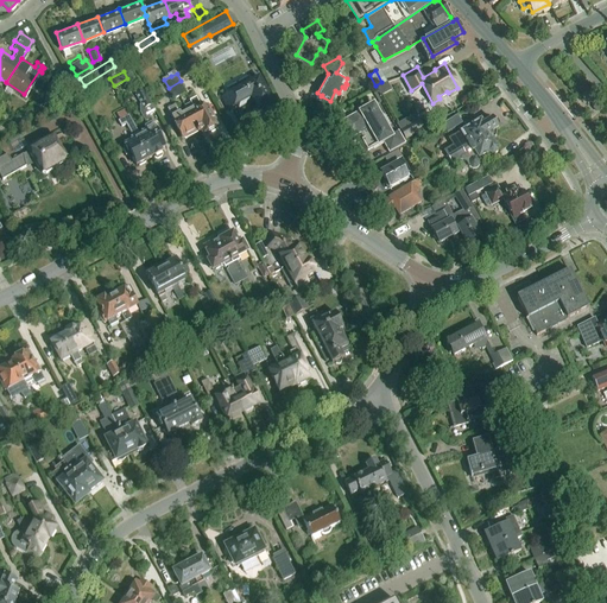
[(250,80),(247,76),(235,82),(236,86),(221,94),(228,106),(235,101),(238,105),(252,96),(258,107),(271,100),(258,75),(250,80)]
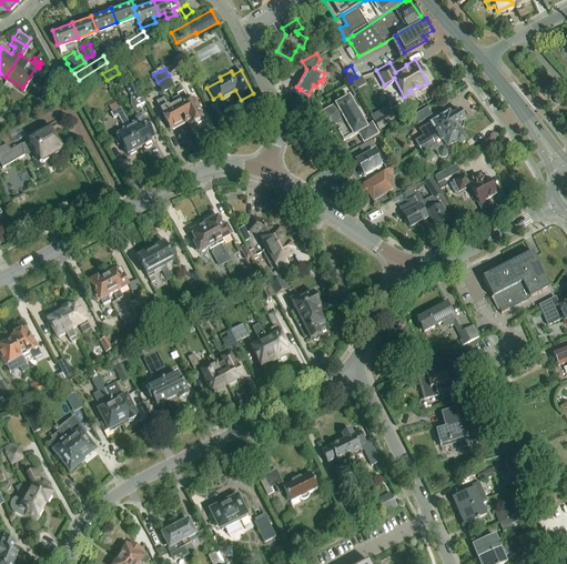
[(356,77),(351,80),(350,80),(353,88),(366,81),(362,73),(356,77)]
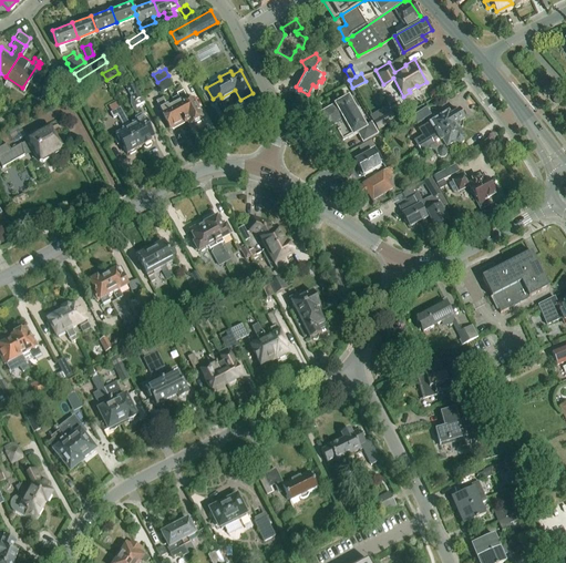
[(168,75),(157,82),(161,89),(173,83),(168,75)]
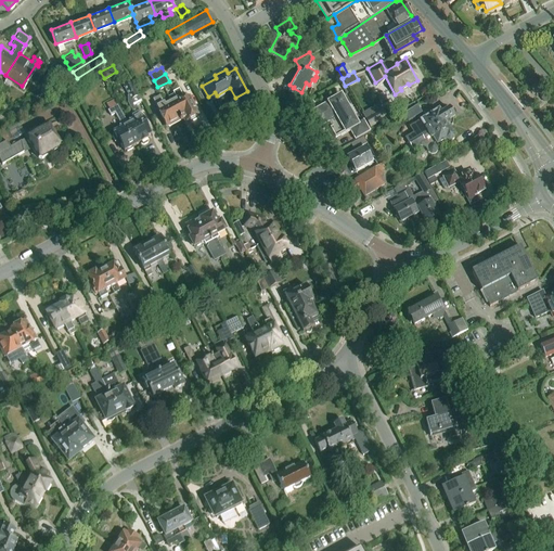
[(134,117),(128,120),(127,122),(138,140),(140,139),(141,141),(143,141),(146,140),(147,137),(146,136),(147,135),(145,132),(150,129),(134,102),(141,98),(131,79),(129,80),(124,84),(128,90),(128,100),(134,114),(133,114),(134,117)]
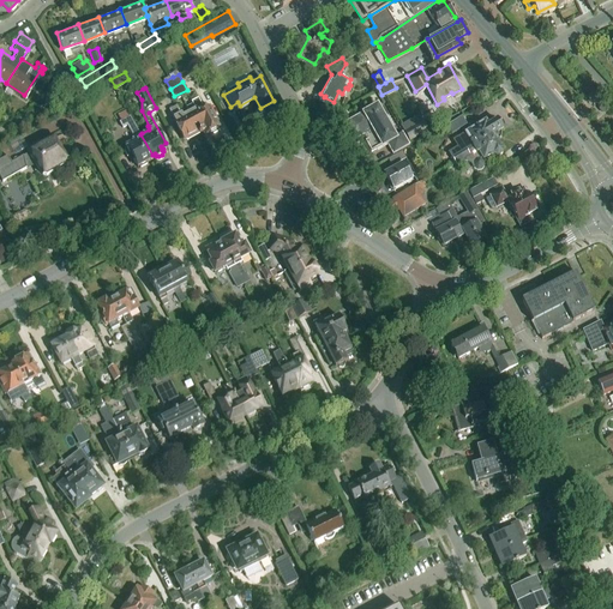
[(186,103),(187,107),(199,128),(205,126),(206,130),(217,124),(210,113),(212,112),(208,102),(203,106),(197,95),(192,98),(193,100),(186,103)]
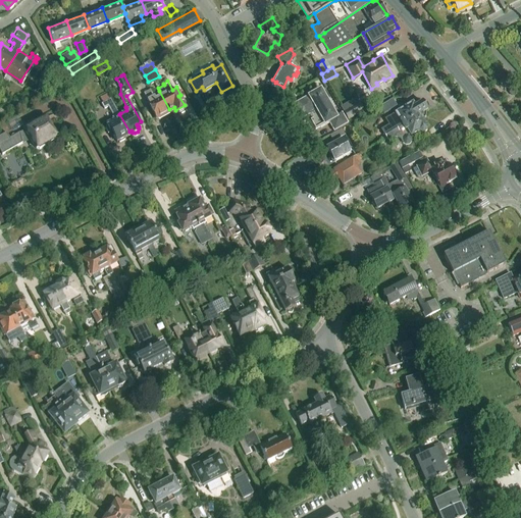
[(157,113),(158,115),(169,109),(159,91),(153,94),(150,87),(143,90),(149,101),(147,101),(154,114),(157,113)]
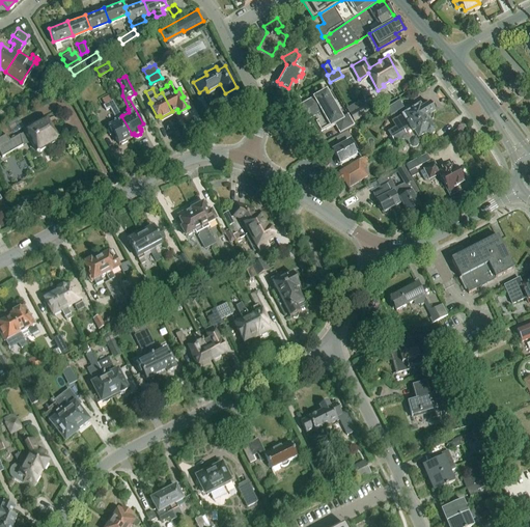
[(309,110),(311,109),(314,114),(316,118),(314,119),(319,129),(333,120),(334,122),(338,131),(353,122),(346,112),(339,115),(325,89),(304,101),(309,110)]
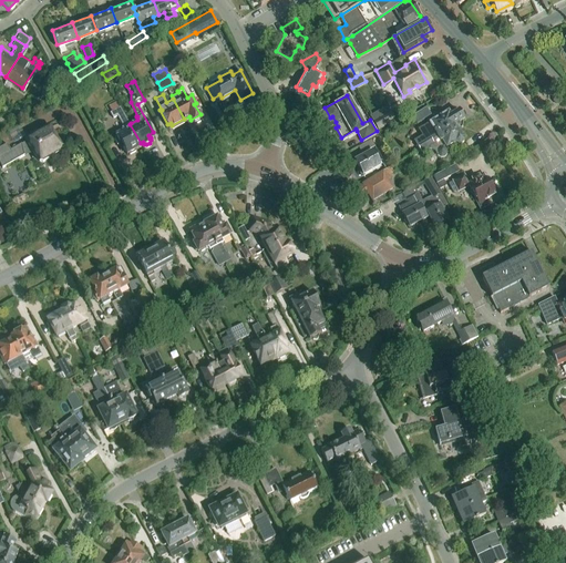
[(116,99),(109,103),(111,109),(119,104),(116,99)]
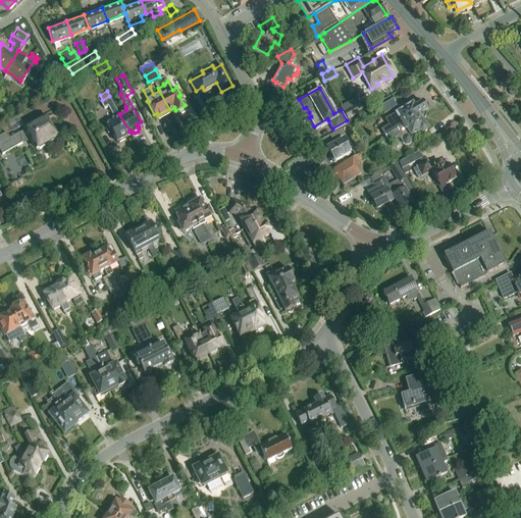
[(123,137),(123,135),(129,132),(119,114),(120,113),(110,96),(109,96),(102,100),(101,101),(104,105),(108,103),(113,112),(114,111),(115,113),(112,115),(113,117),(106,121),(107,123),(104,124),(108,131),(110,130),(115,139),(117,138),(118,139),(123,137)]
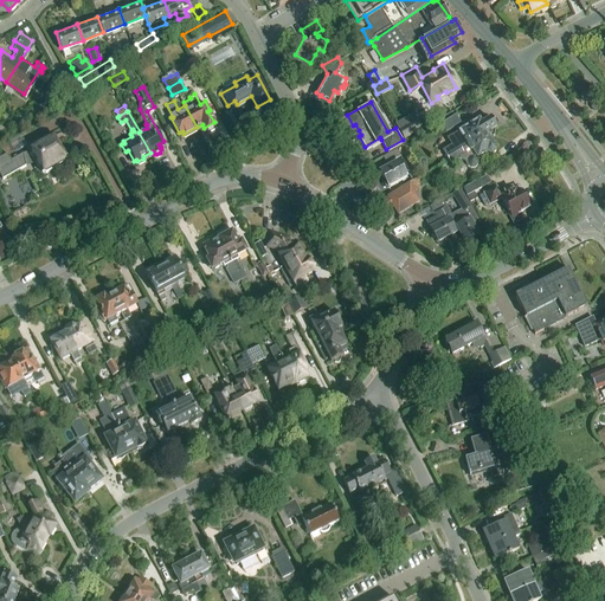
[(405,136),(412,131),(407,123),(413,120),(409,111),(394,120),(405,136)]
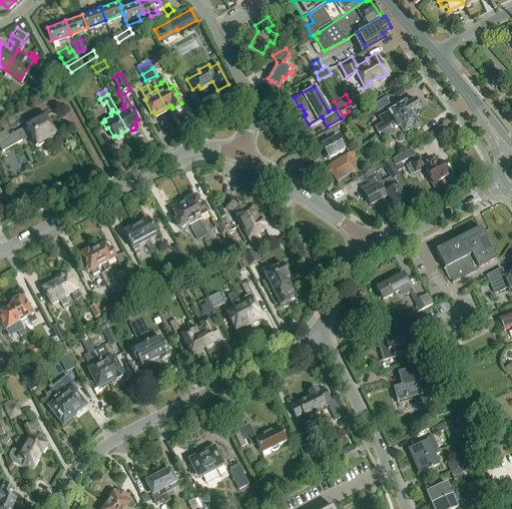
[(372,103),(375,109),(388,101),(385,95),(372,103)]
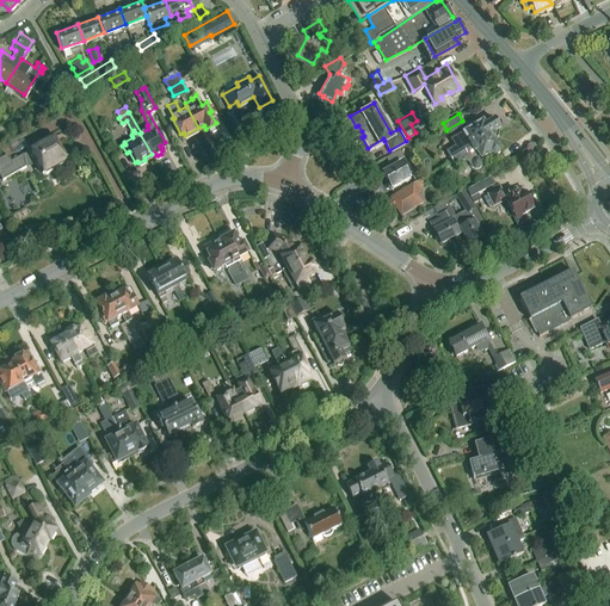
[(460,141),(445,149),(449,155),(488,133),(487,131),(487,129),(490,129),(491,129),(492,129),(492,130),(493,129),(499,125),(498,124),(500,122),(499,118),(497,116),(494,117),(493,115),(484,121),(481,117),(474,122),(472,121),(468,123),(467,125),(460,130),(466,138),(460,141)]
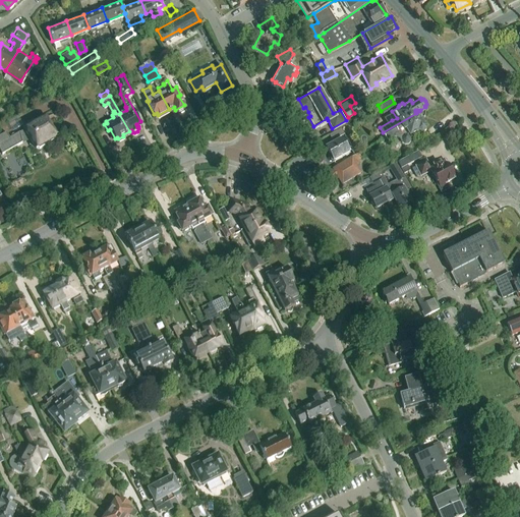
[(383,132),(379,135),(381,139),(387,136),(388,137),(395,133),(398,135),(401,138),(404,140),(408,140),(411,136),(409,133),(416,128),(420,129),(423,128),(425,126),(424,122),(419,114),(420,110),(419,111),(419,110),(418,110),(417,110),(415,110),(415,112),(416,113),(383,132)]
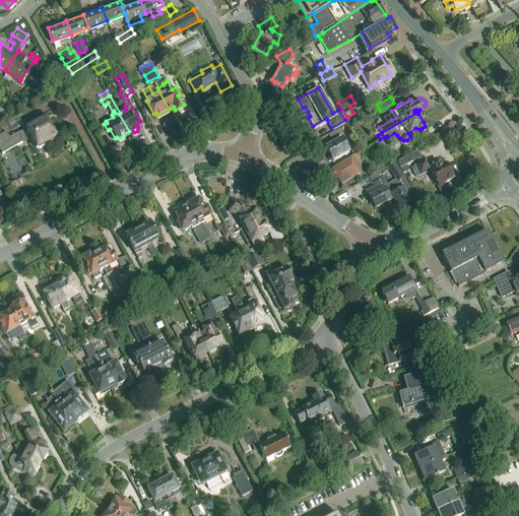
[(0,148),(1,150),(21,139),(19,131),(27,127),(36,143),(39,144),(45,140),(46,137),(54,133),(55,129),(46,112),(25,123),(26,125),(9,134),(6,129),(0,132),(0,148)]
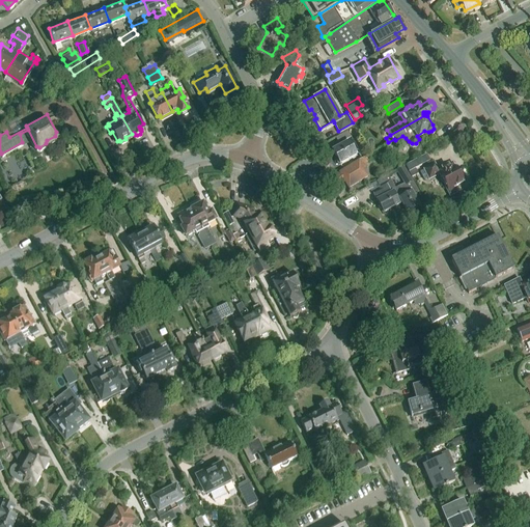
[(346,128),(334,135),(338,141),(350,134),(346,128)]
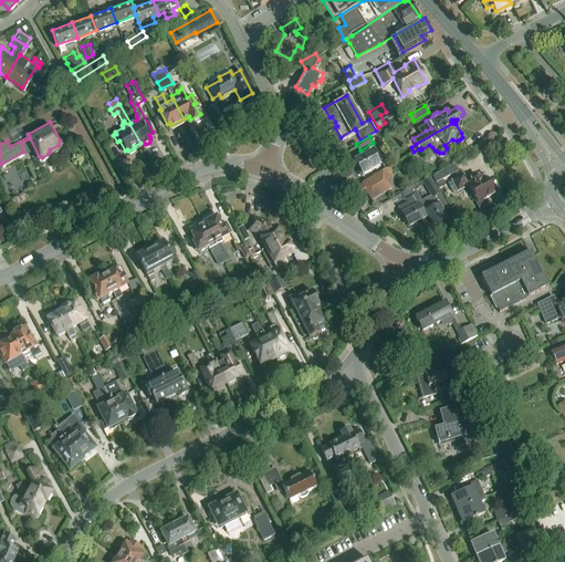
[(378,163),(370,147),(353,157),(361,172),(378,163)]
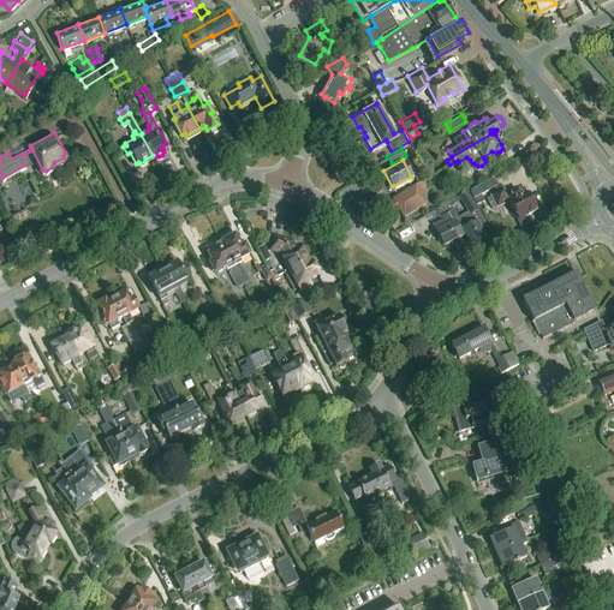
[(495,175),(470,189),(477,202),(486,198),(482,192),(499,183),(495,175)]
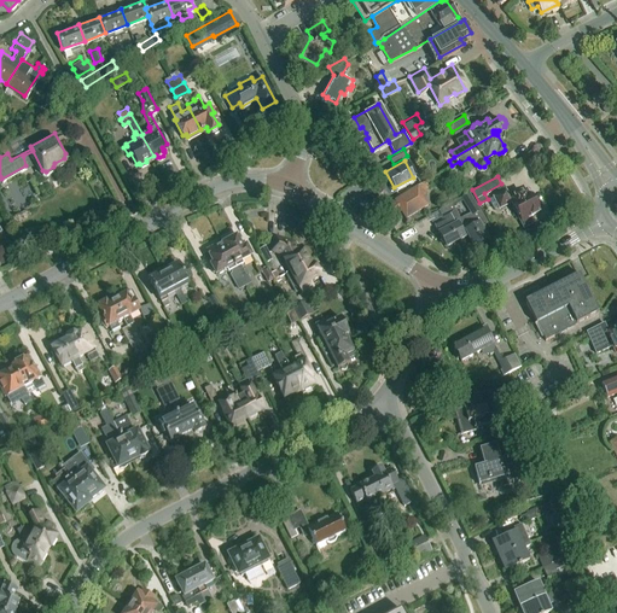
[(426,200),(415,184),(390,199),(391,206),(396,209),(400,208),(405,215),(426,200)]
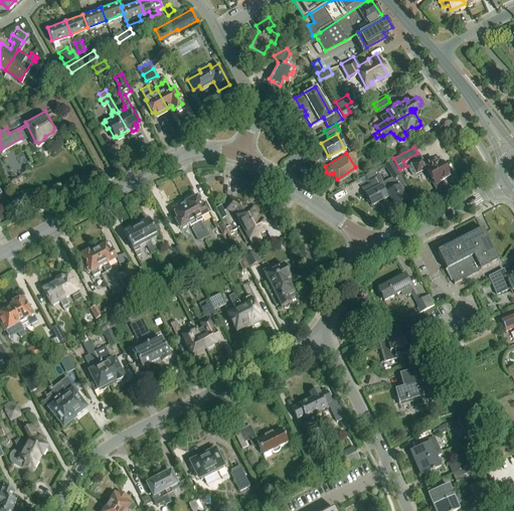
[(419,156),(410,161),(414,170),(424,165),(435,186),(443,182),(440,177),(449,173),(441,158),(439,158),(438,155),(422,162),(419,156)]
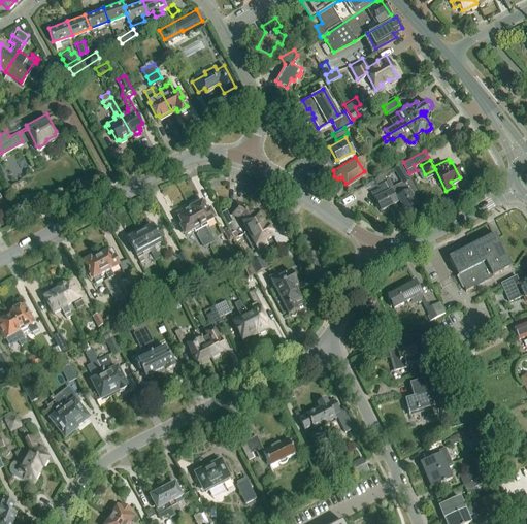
[(400,163),(393,167),(401,181),(402,183),(404,181),(409,177),(400,163)]
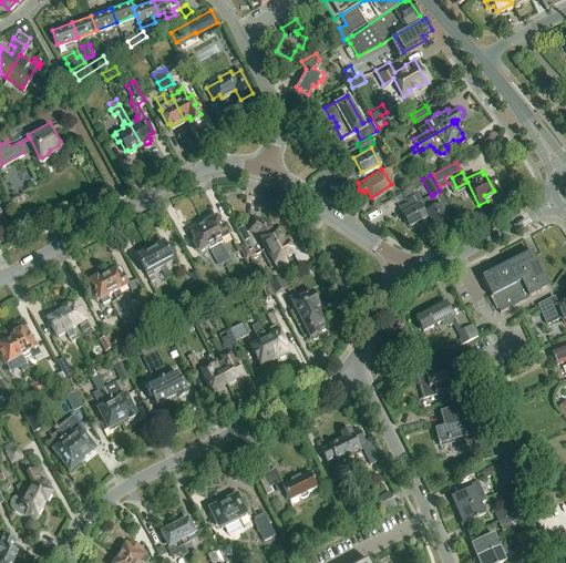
[(407,198),(398,203),(402,210),(401,210),(409,223),(428,213),(423,203),(424,203),(422,198),(413,183),(402,190),(407,198)]
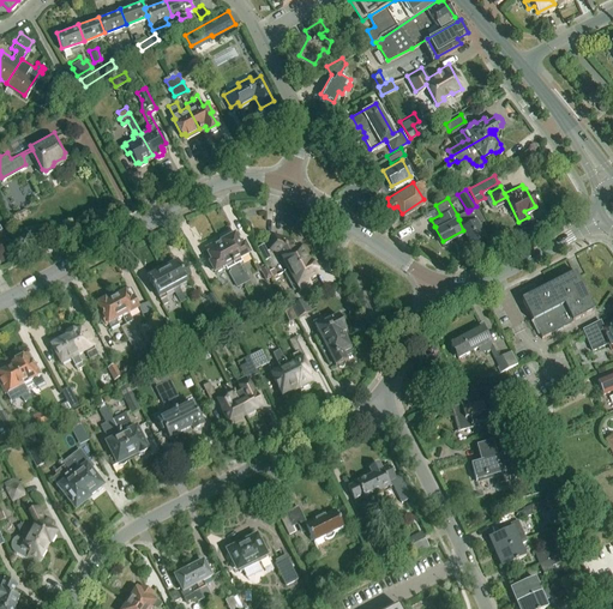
[(467,210),(457,215),(460,219),(458,219),(463,230),(470,242),(474,241),(476,241),(480,240),(480,237),(484,235),(472,212),(470,210),(468,212),(467,210)]
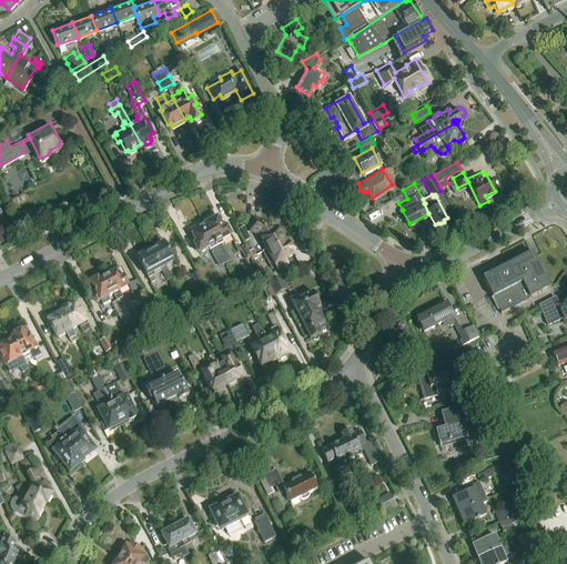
[(210,218),(203,221),(221,253),(226,250),(228,250),(223,242),(221,243),(220,240),(222,239),(221,237),(230,232),(224,223),(223,224),(216,213),(215,214),(215,212),(209,215),(210,218)]
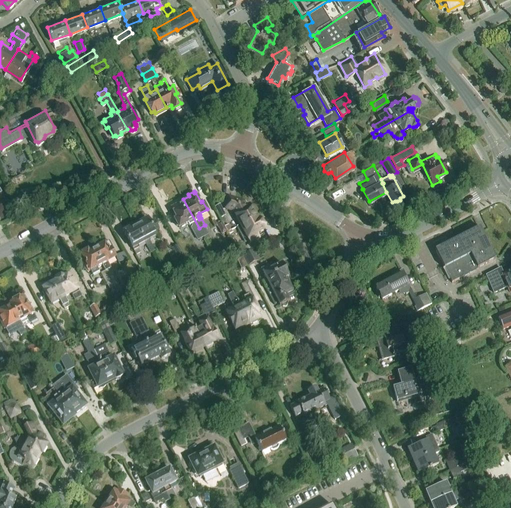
[(228,194),(224,205),(232,207),(240,221),(255,213),(248,201),(245,203),(242,198),(228,194)]
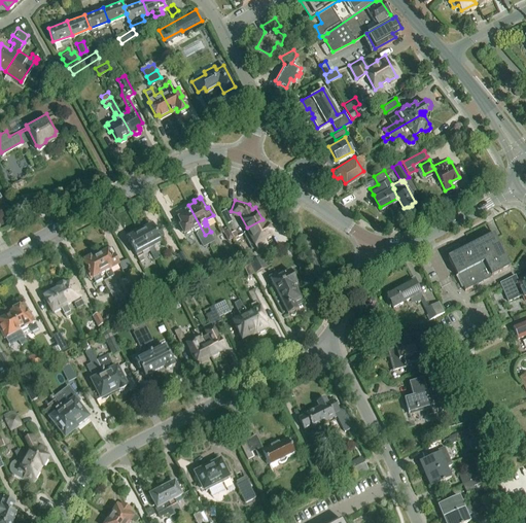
[(203,243),(213,238),(210,232),(205,235),(188,205),(182,208),(181,207),(176,210),(176,211),(176,212),(181,221),(178,223),(179,224),(178,227),(180,230),(182,230),(182,232),(193,225),(194,228),(196,228),(197,230),(196,231),(200,238),(203,243)]
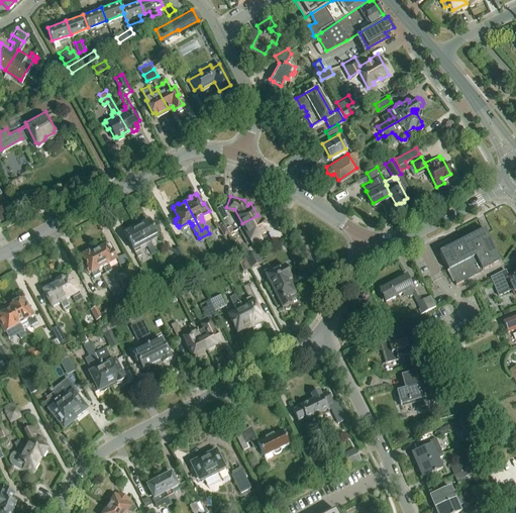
[(226,210),(221,203),(216,205),(220,213),(226,210)]
